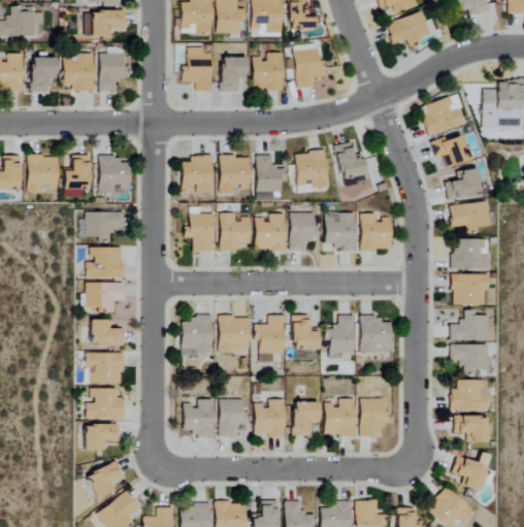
[(214,33),(213,0),(191,0),(191,2),(183,2),(183,28),(197,28),(197,34),(214,33)]
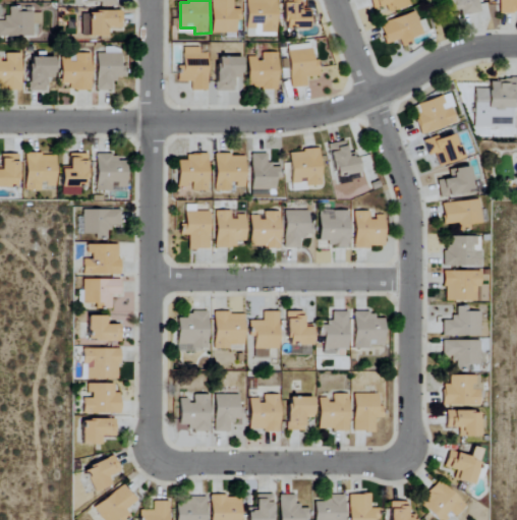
[(214,0),(215,33),(241,33),(242,9),(235,8),(235,0),(214,0)]
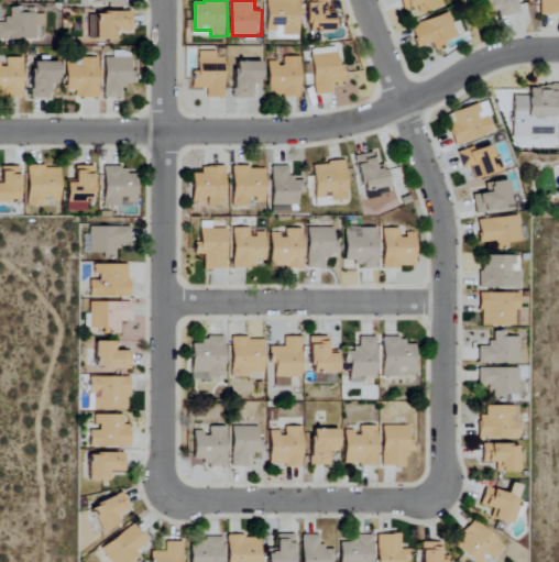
[(269,0),(270,31),(277,31),(278,35),(302,35),(302,0),(269,0)]
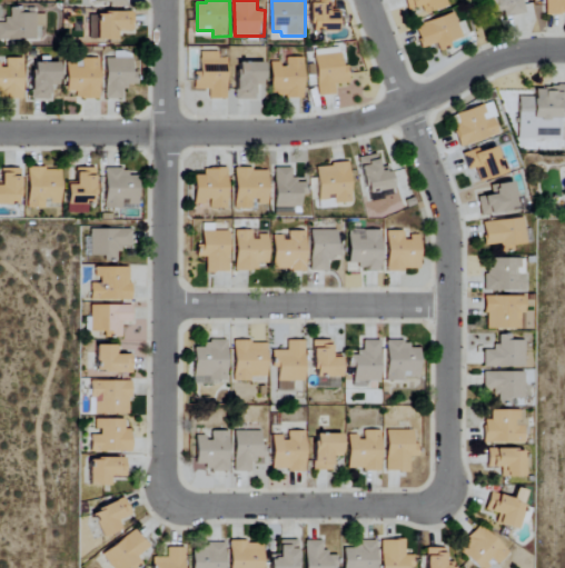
[(342,10),(331,10),(331,0),(313,0),(313,31),(342,31),(342,10)]
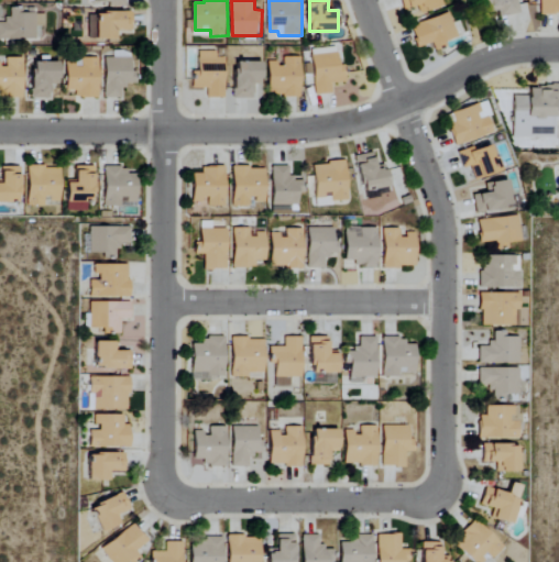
[(420,6),(423,13),(446,7),(442,0),(403,0),(406,9),(420,6)]
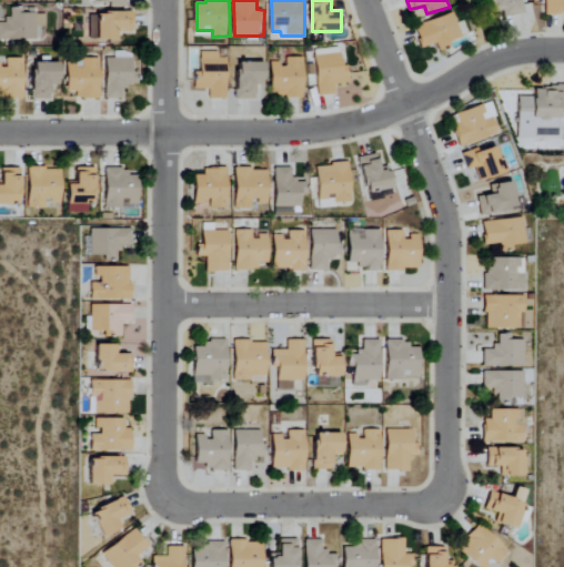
[(504,18),(527,12),(523,0),(486,0),(489,3),(501,0),(504,18)]
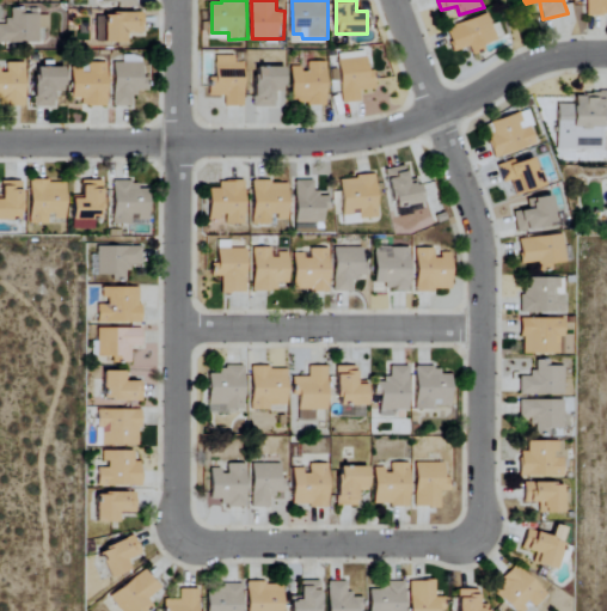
[(589,0),(590,14),(606,14),(606,0),(589,0)]
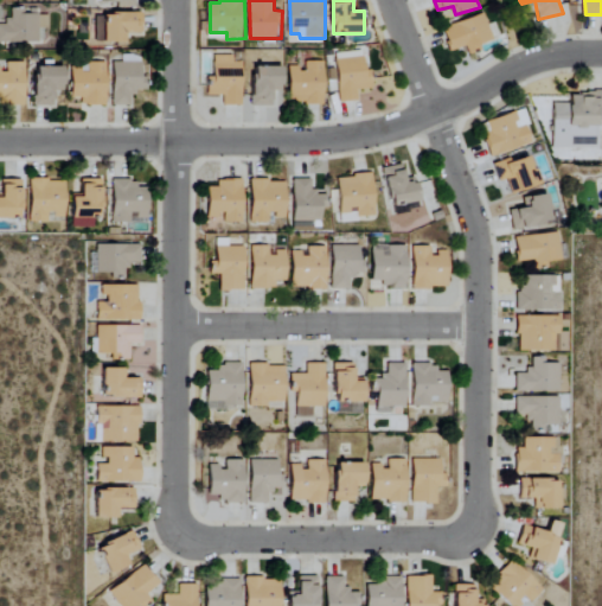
[(0,42),(49,43),(49,14),(27,13),(27,8),(12,7),(11,24),(0,23),(0,42)]
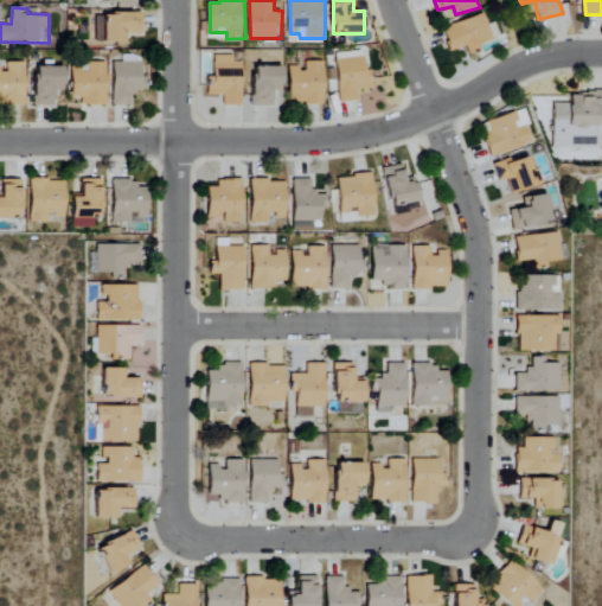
[(146,33),(145,13),(98,14),(100,43),(129,42),(129,33),(146,33)]
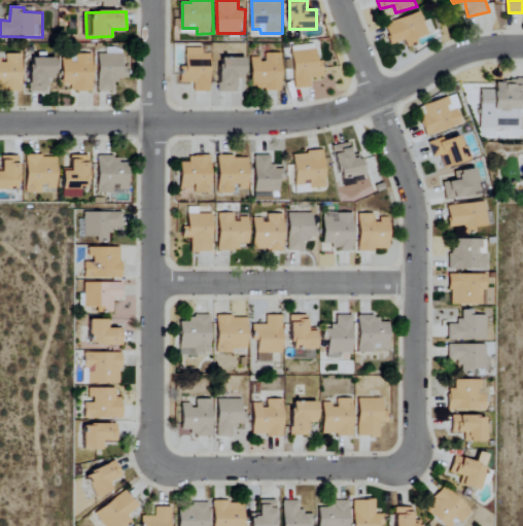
[(393,44),(408,40),(409,46),(420,43),(419,38),(431,35),(423,11),(387,23),(393,44)]
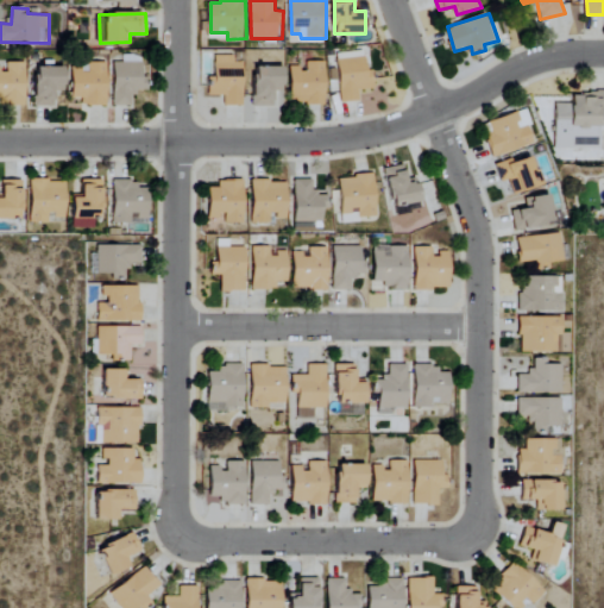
[(245,106),(246,62),(237,62),(237,56),(218,55),(216,76),(211,76),(211,95),(227,95),(227,105),(245,106)]
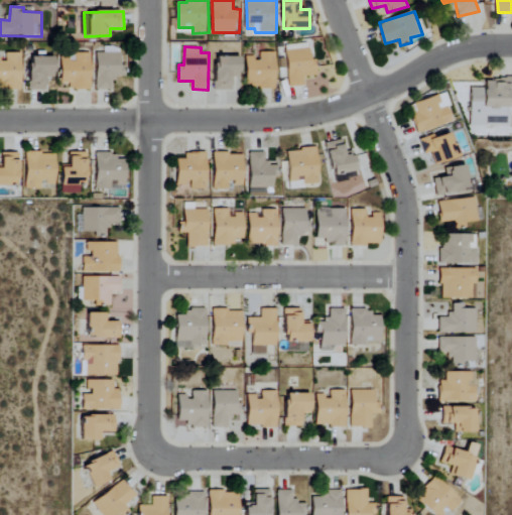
[(306,85),(305,77),(316,75),(312,47),(286,50),(291,87),(306,85)]
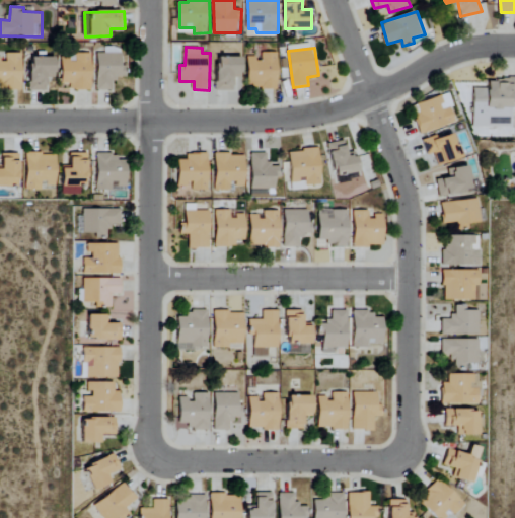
[(279,88),(280,53),(263,52),(263,57),(249,57),(249,87),(279,88)]
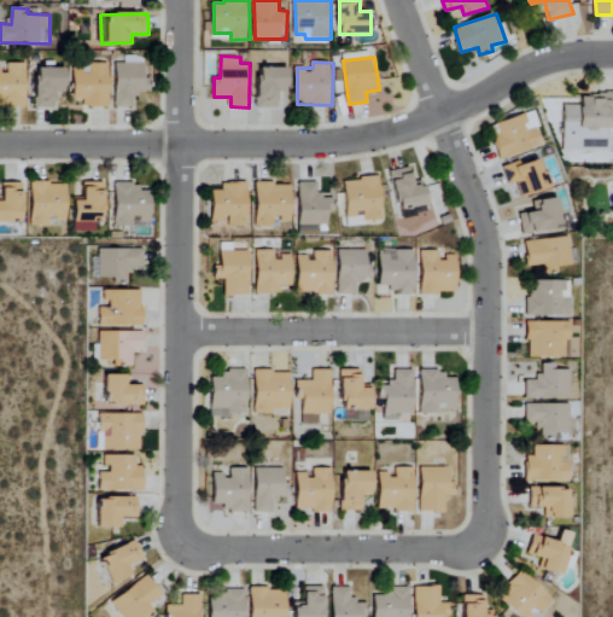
[(29,63),(6,63),(6,68),(0,68),(0,106),(29,106),(29,63)]
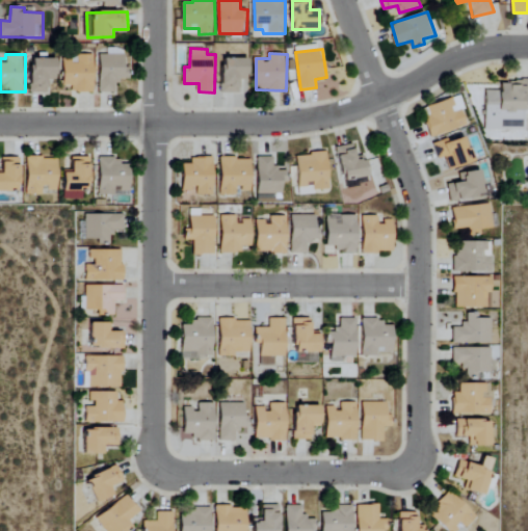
[(120,79),(127,79),(128,55),(102,54),(101,91),(120,93),(120,79)]
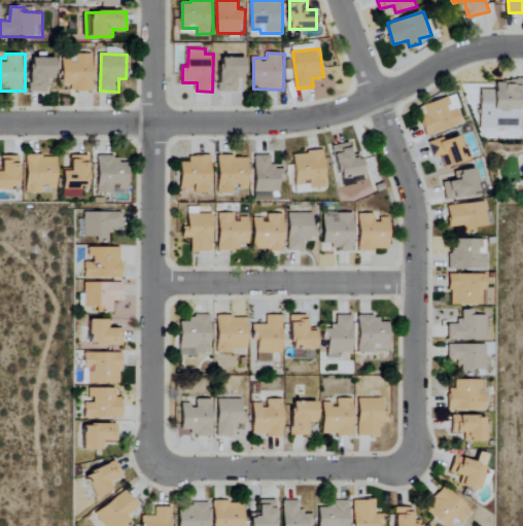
[(95,55),(65,55),(64,85),(73,85),(73,92),(95,92),(95,55)]
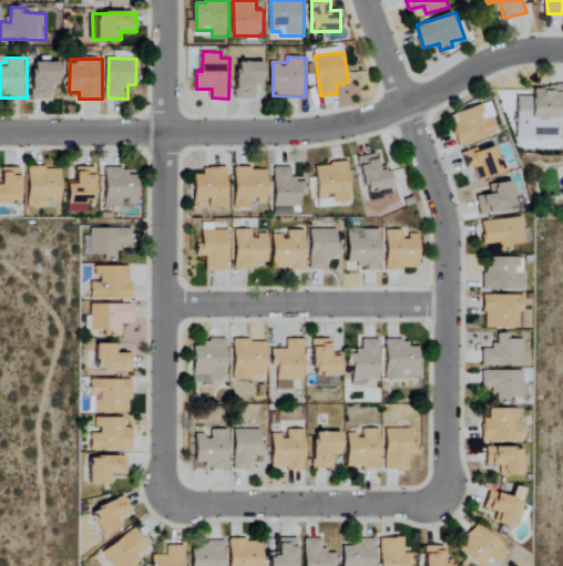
[(238,99),(259,99),(259,84),(267,84),(267,63),(239,62),(238,99)]
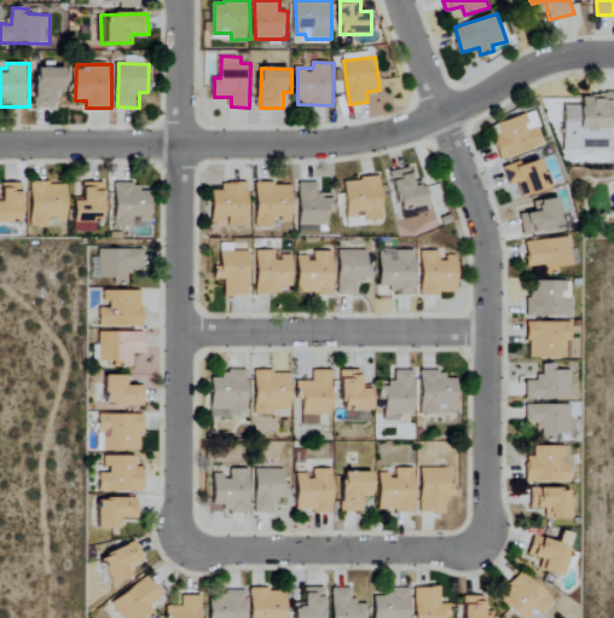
[(38,108),(58,108),(58,92),(68,92),(68,69),(39,69),(38,108)]
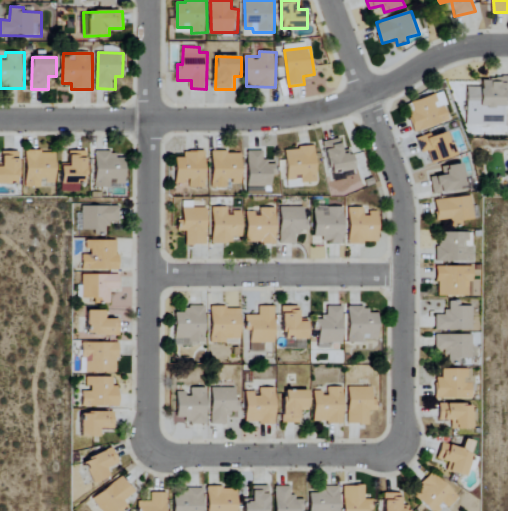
[(469,86),(469,124),(507,124),(507,77),(484,77),(484,87),(469,86)]
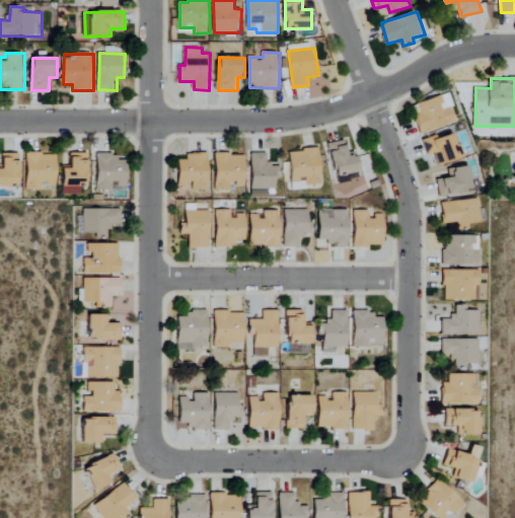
[(458,123),(452,106),(455,105),(451,92),(419,104),(423,115),(417,117),(423,135),(458,123)]
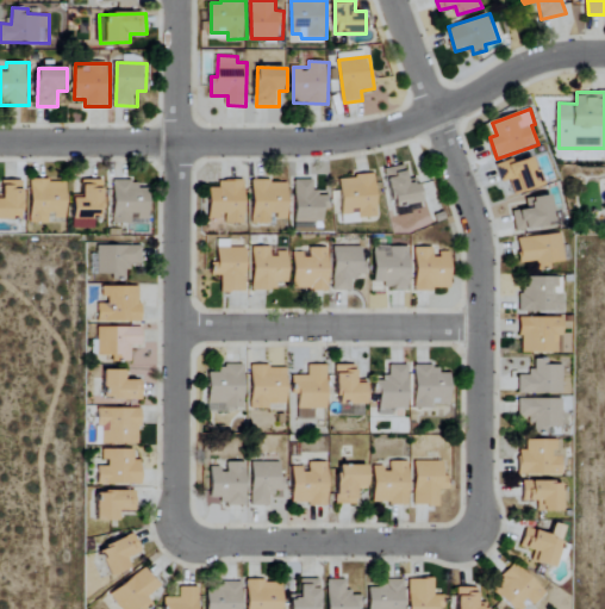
[(499,165),(505,182),(512,180),(518,196),(547,186),(537,156),(518,163),(516,159),(499,165)]
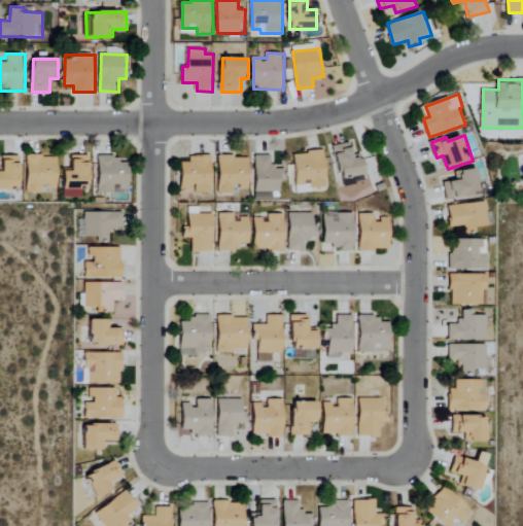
[(363,154),(354,155),(352,143),(336,146),(343,179),(368,175),(363,154)]
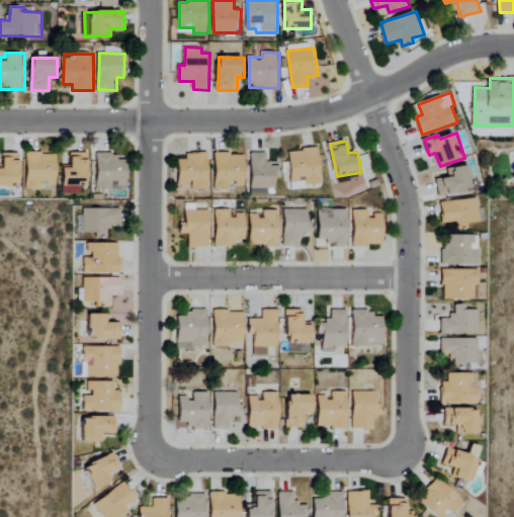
[(323,184),(322,149),(291,150),(292,182),(309,181),(309,185),(323,184)]
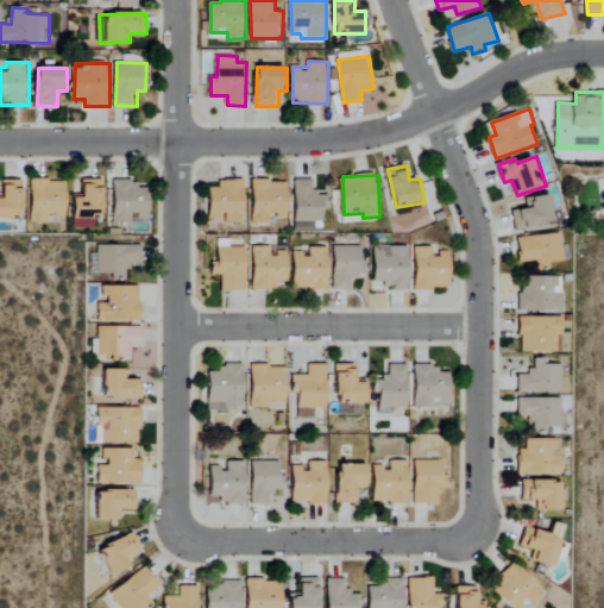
[(327,223),(327,193),(315,193),(315,179),(297,180),(297,223),(327,223)]
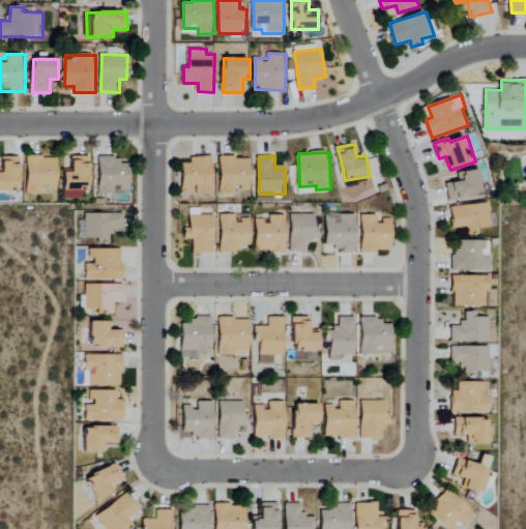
[(0,190),(22,190),(22,156),(4,157),(4,173),(0,173),(0,190)]
